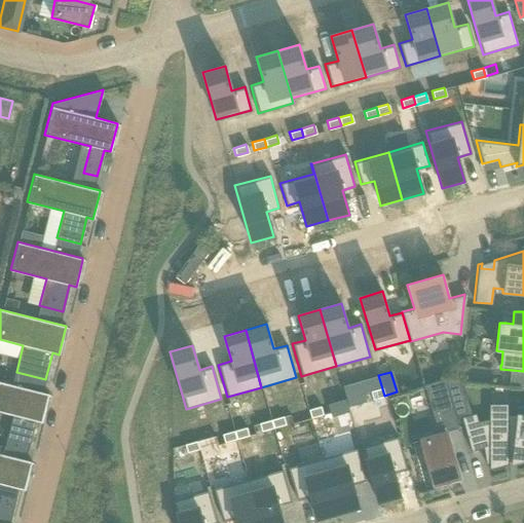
[(365,379),(341,385),(347,406),(366,401),(364,393),(369,391),(365,379)]
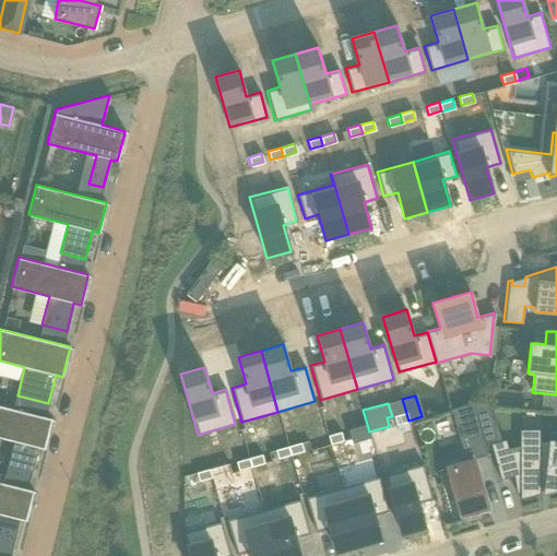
[(472,403),(453,409),(467,460),(474,458),(487,454),(486,451),(478,426),(472,403)]
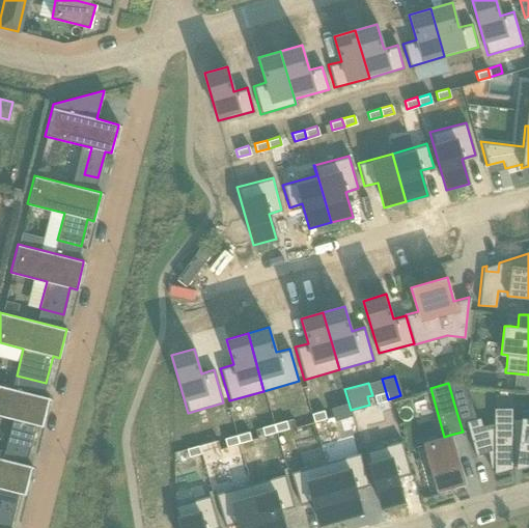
[(454,405),(455,405),(466,401),(462,384),(448,383),(454,405)]
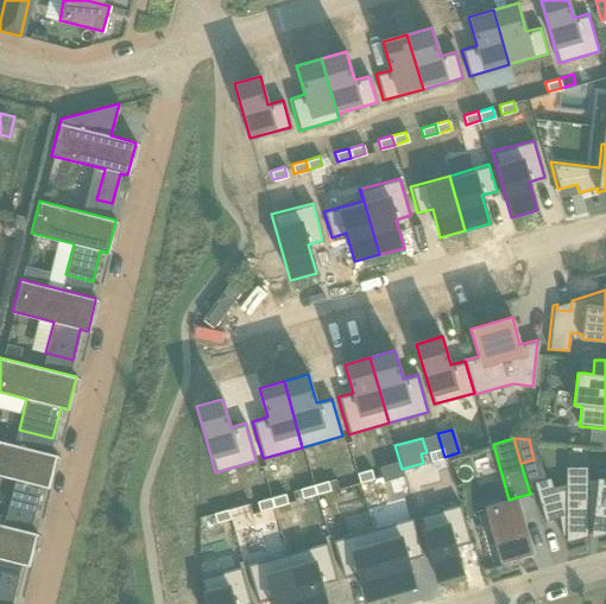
[(0,475),(25,482),(18,512),(33,516),(40,485),(48,487),(56,456),(56,455),(0,440),(0,475)]
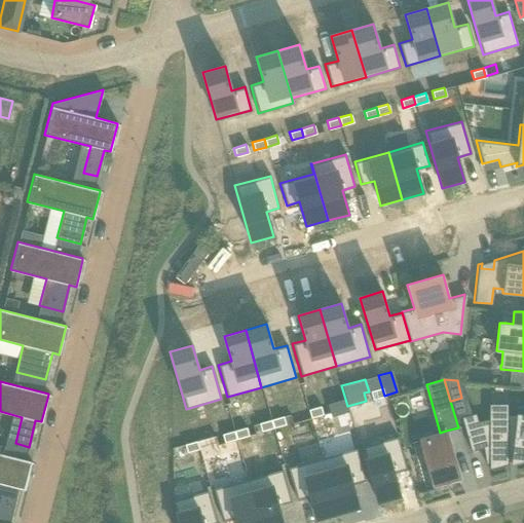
[(381,387),(370,390),(372,399),(384,396),(381,387)]
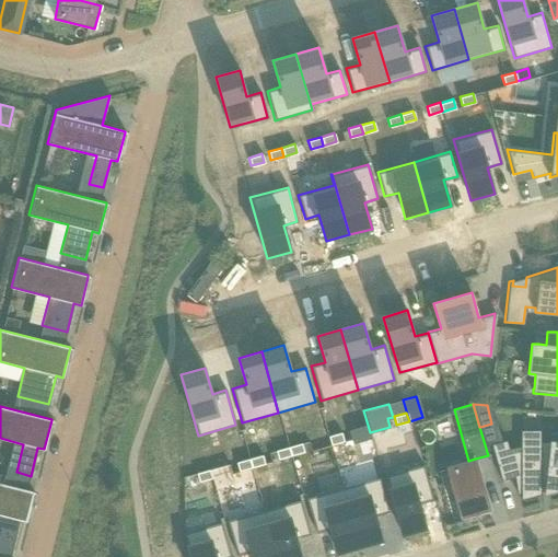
[(367,424),(348,429),(351,443),(371,438),(367,424)]
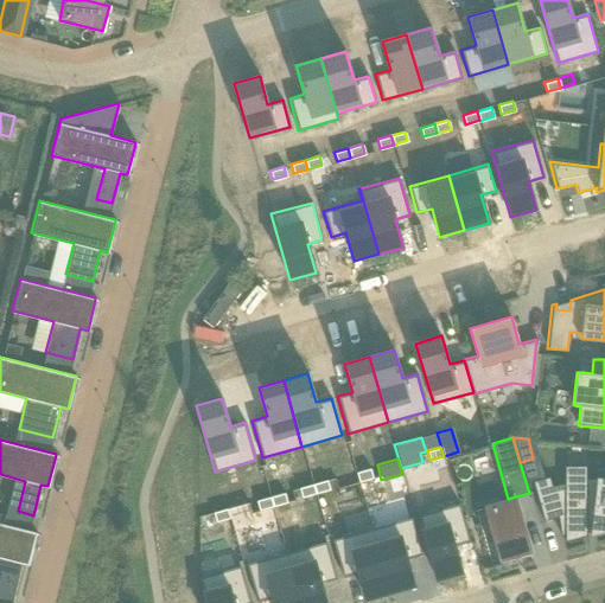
[(551,483),(548,475),(532,480),(543,520),(558,515),(561,534),(565,534),(565,540),(585,534),(585,531),(590,530),(590,536),(596,534),(604,531),(604,466),(597,466),(596,476),(551,483)]
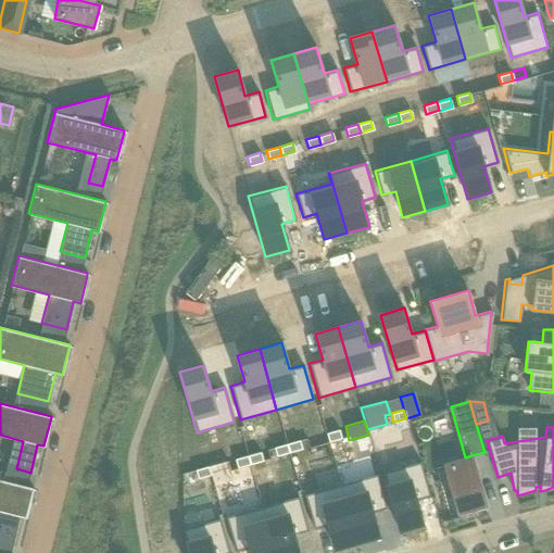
[(338,428),(326,432),(328,441),(341,437),(338,428)]
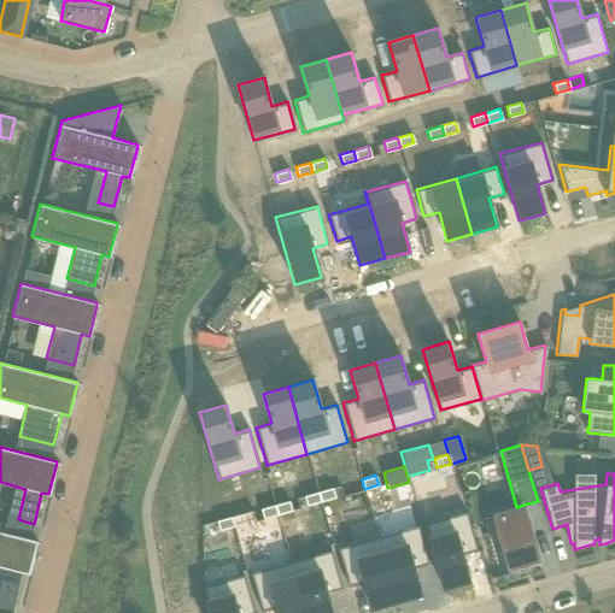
[(358,477),(340,482),(344,494),(362,488),(358,477)]
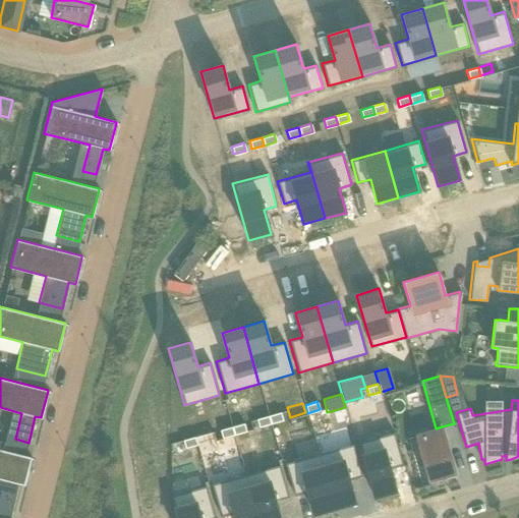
[(280,411),(268,415),(270,422),(282,419),(280,411)]
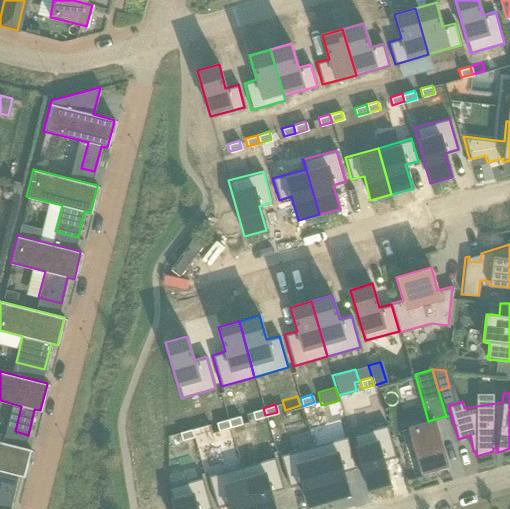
[(263,408),(251,411),(254,419),(265,415),(263,408)]
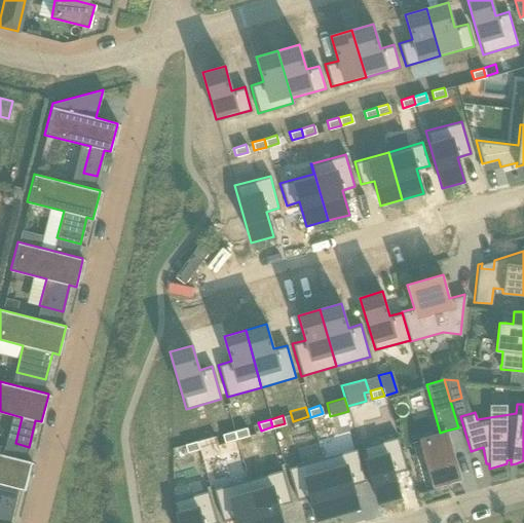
[(246,426),(233,430),(235,438),(248,435),(246,426)]
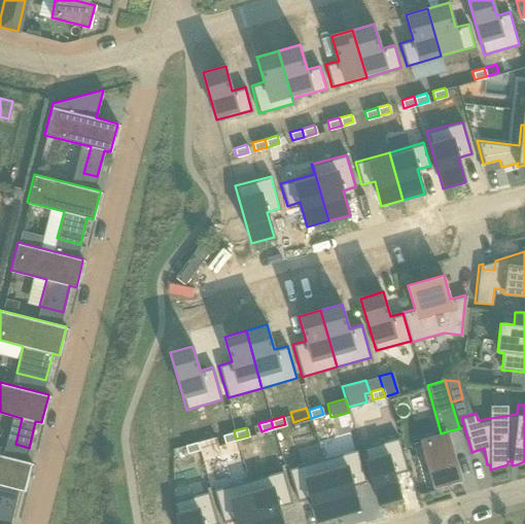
[(234,430),(221,434),(224,443),(236,439),(234,430)]
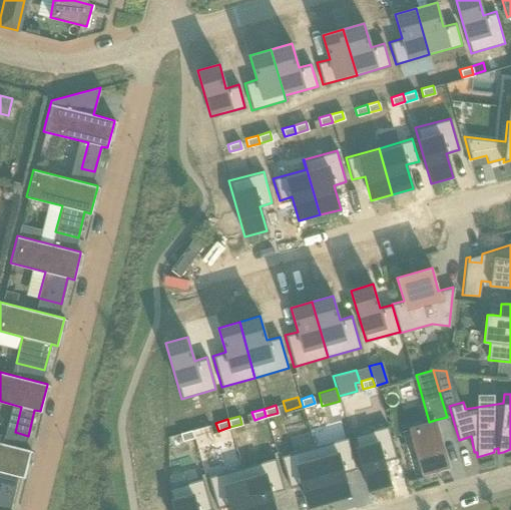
[(408,428),(422,475),(449,468),(435,420),(429,422),(408,428)]
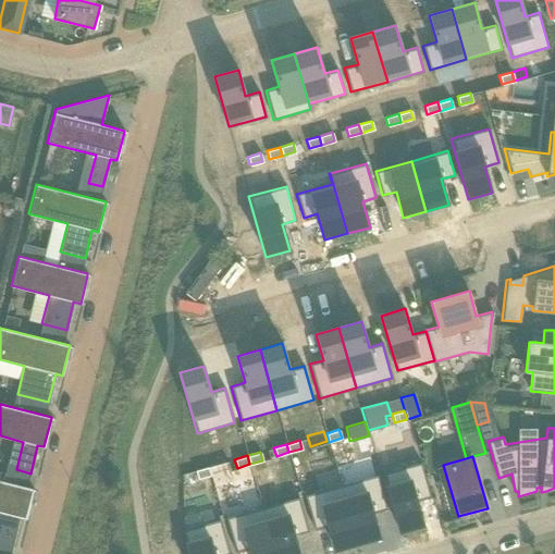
[(420,462),(383,472),(401,533),(424,526),(417,500),(430,496),(420,462)]
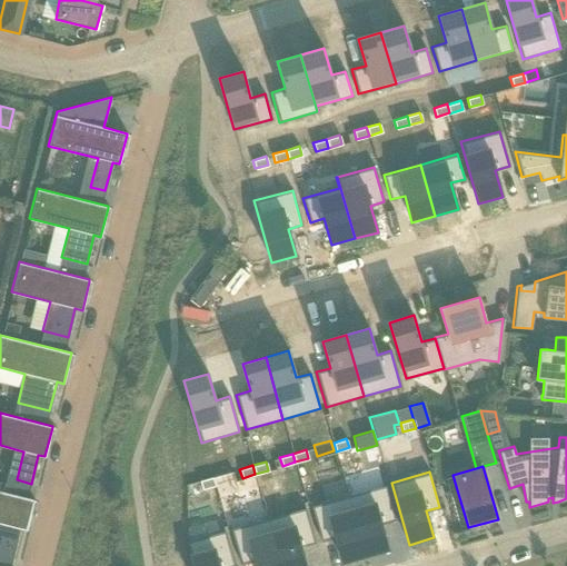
[(255,475),(235,480),(237,489),(258,483),(255,475)]
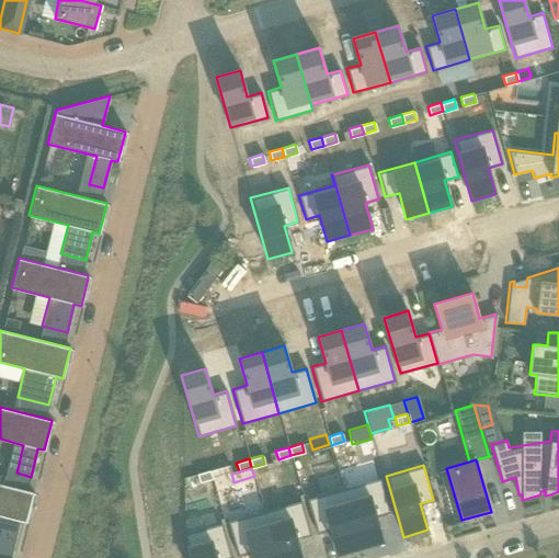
[(209,469),(196,473),(198,481),(212,478),(209,469)]
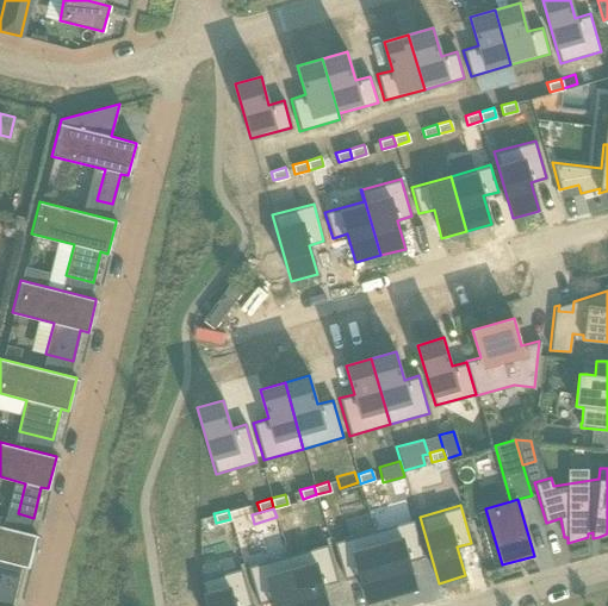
[(413,519),(373,530),(392,597),(416,589),(409,561),(423,556),(413,519)]
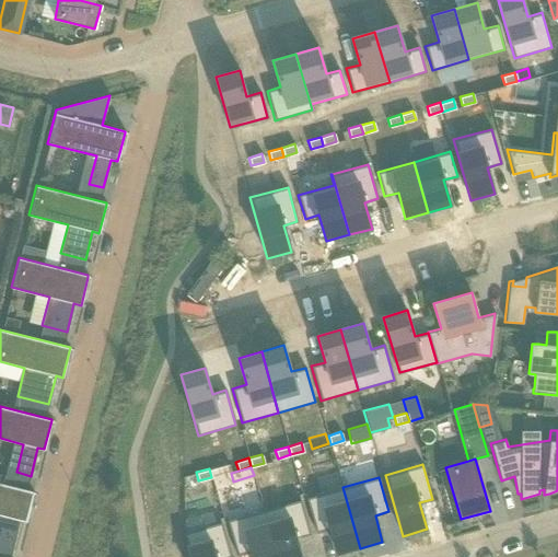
[(0,545),(12,548),(20,520),(26,521),(33,491),(0,483),(0,545)]
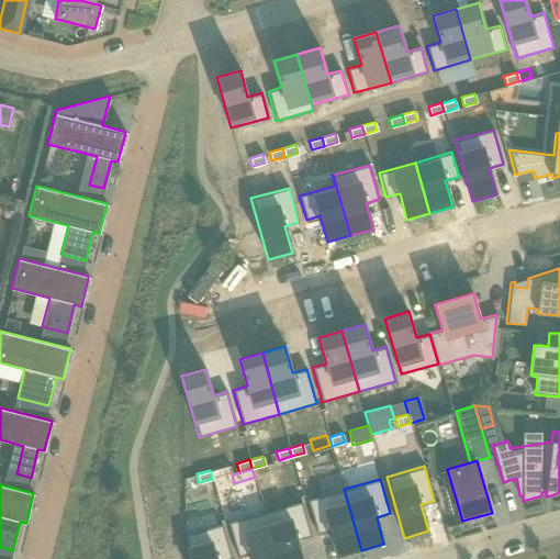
[(344,489),(308,500),(317,534),(331,530),(338,557),(361,550),(344,489)]
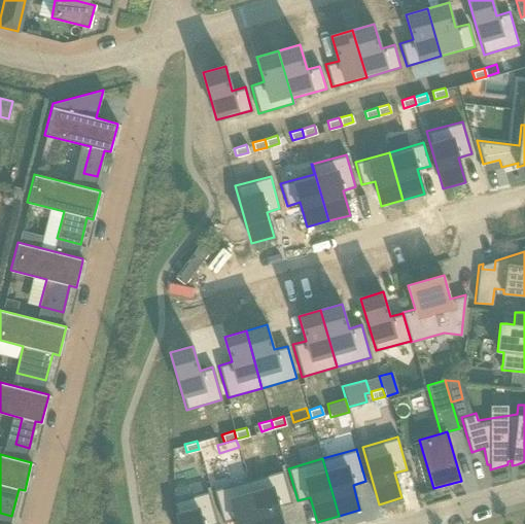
[(282,469),(248,480),(259,523),(283,523),(278,505),(291,502),(282,469)]
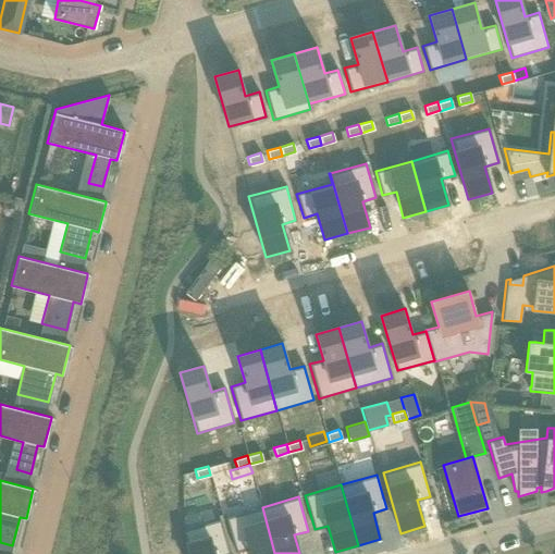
[(274,553),(262,507),(225,517),(235,552),(249,548),(250,553),(274,553)]
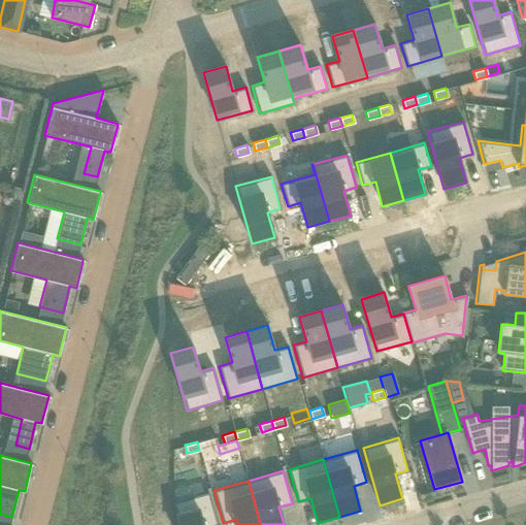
[(208,492),(172,502),(178,524),(215,524),(217,524),(208,492)]
